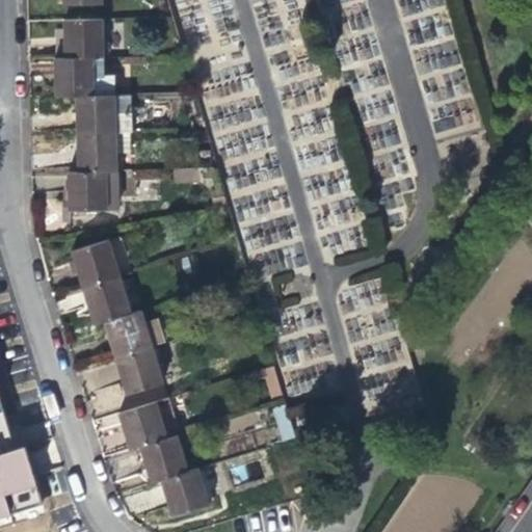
[(63,35),(63,57),(102,55),(102,18),(62,19),(63,35)]
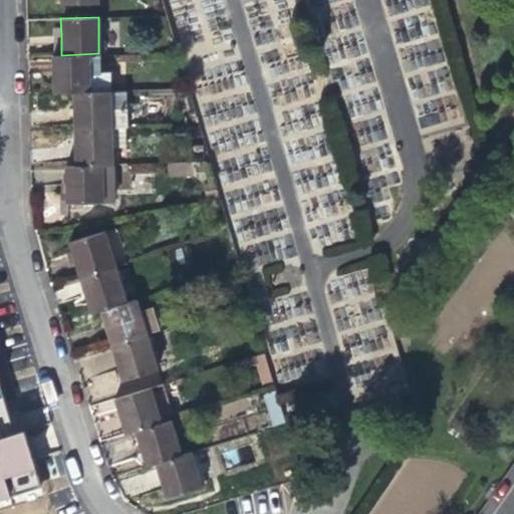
[(52,91),(72,91),(109,90),(109,75),(99,75),(98,53),(61,55),(51,55),(51,70),(52,91)]
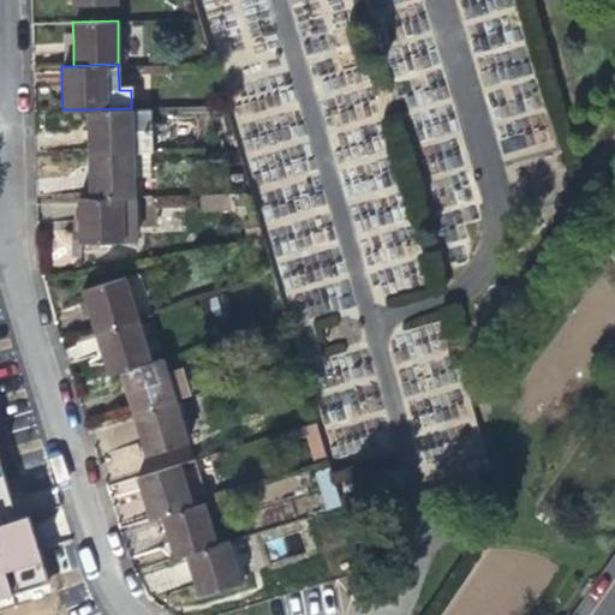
[(88,133),(88,155),(147,153),(150,153),(149,108),(131,108),(87,109),(88,133)]
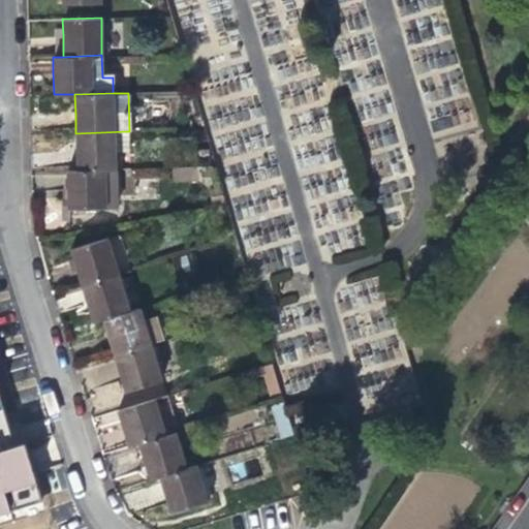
[(126,131),(75,133),(76,152),(76,170),(105,169),(115,169),(115,153),(127,152),(126,131)]
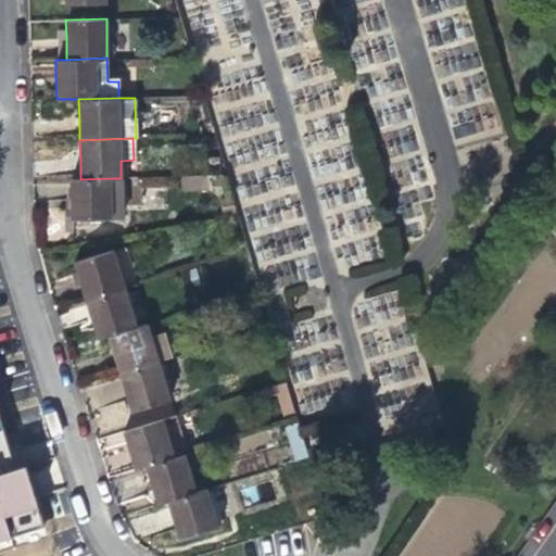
[(122,218),(121,178),(111,178),(80,179),(70,179),(71,204),(71,219),(122,218)]
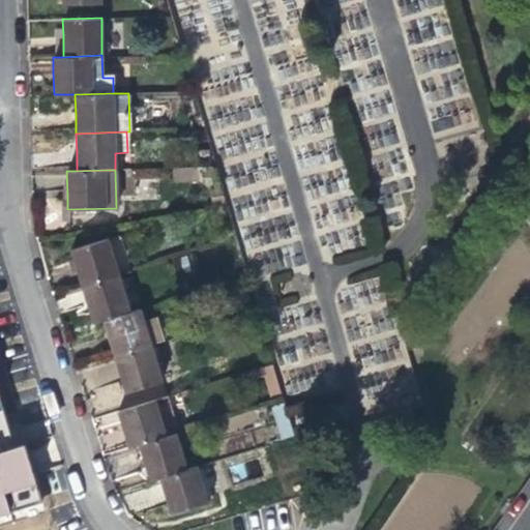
[(76,265),(82,287),(118,275),(108,241),(71,252),(76,265)]
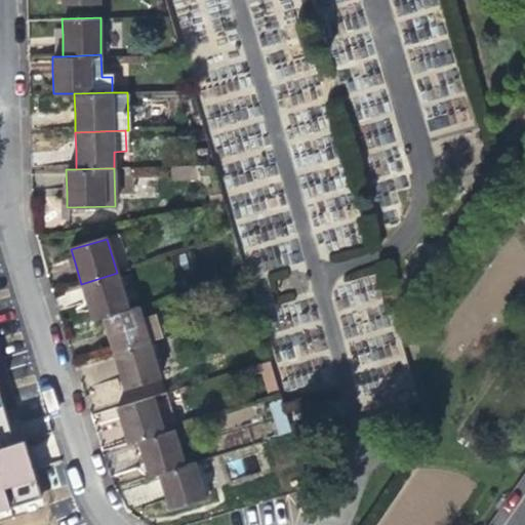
[(92,320),(103,317),(128,309),(117,273),(81,284),(86,301),(92,320)]
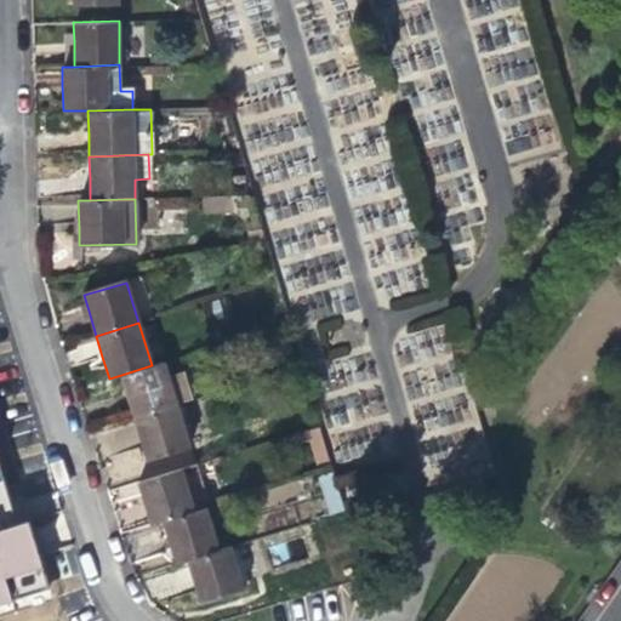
[(72,620),(0,354),(0,620),(72,620)]
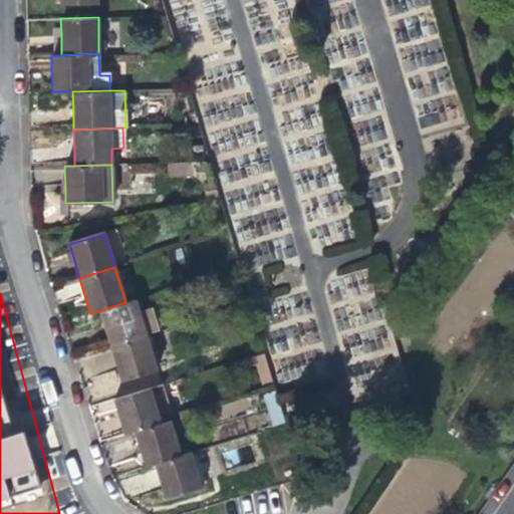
[(136,299),(125,302),(100,310),(106,329),(111,345),(147,334),(136,299)]
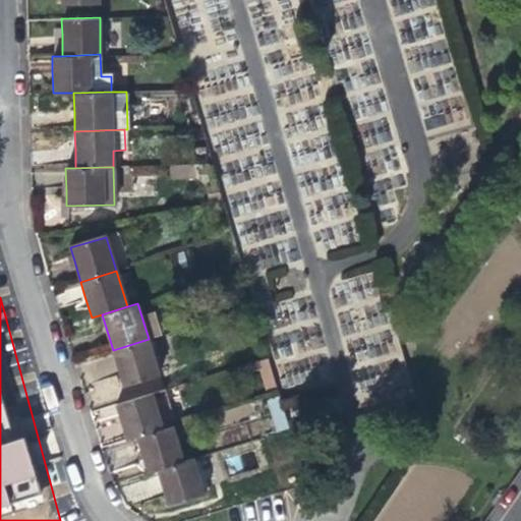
[(160,377),(149,339),(113,350),(118,366),(124,386),(160,377)]
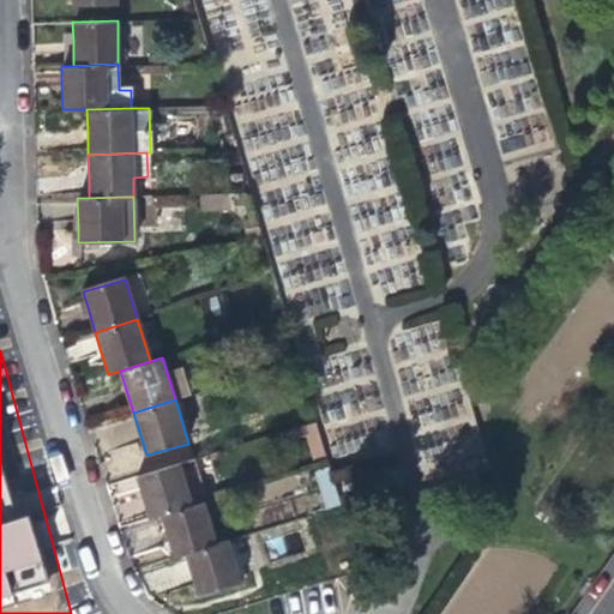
[(315,423),(305,426),(313,457),(324,453),(315,423)]
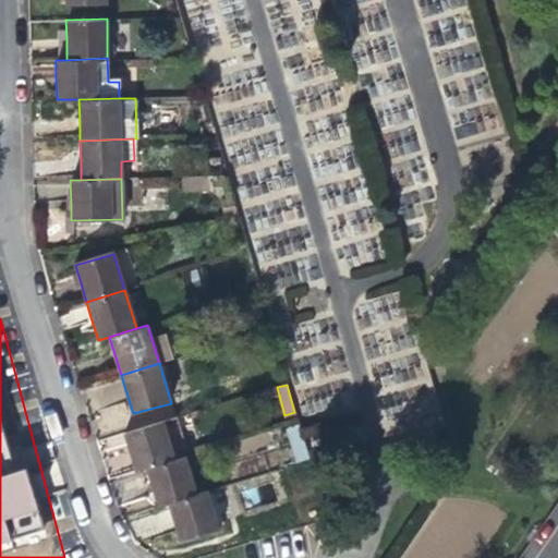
[(135,471),(146,468),(174,459),(162,421),(123,433),(129,451),(135,471)]
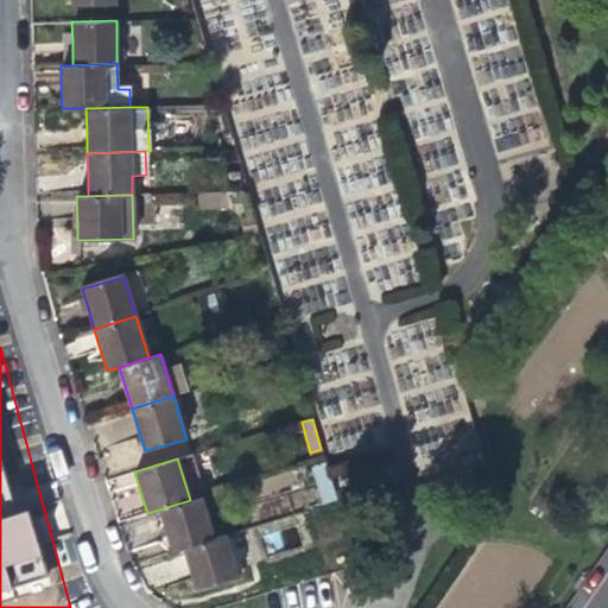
[(312,466),(321,502),(335,500),(327,462),(312,466)]
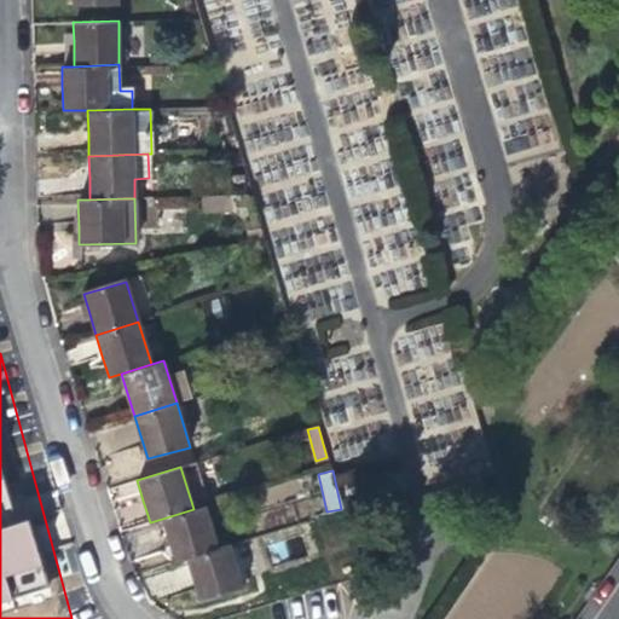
[(204,505),(194,509),(162,519),(169,542),(175,561),(185,559),(218,549),(204,505)]
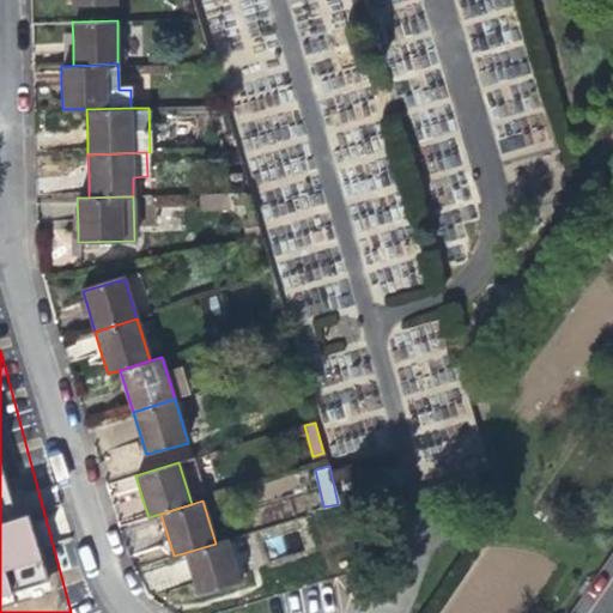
[(226,540),(216,544),(183,553),(193,578),(199,595),(241,582),(226,540)]
